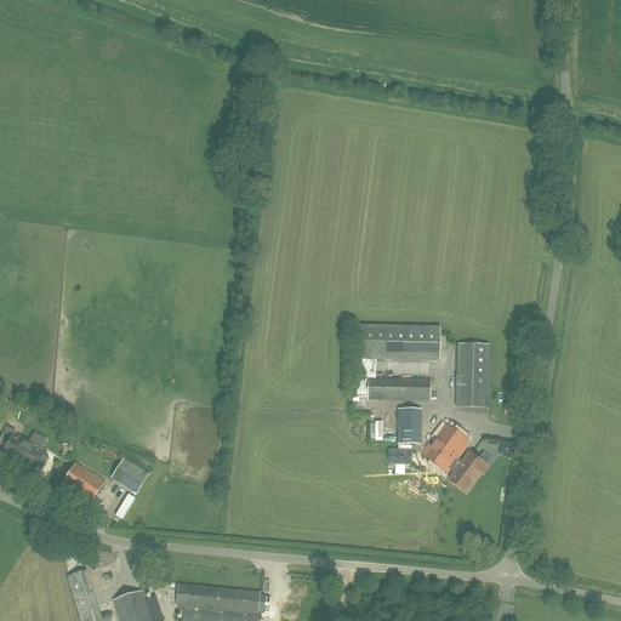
[(440,328),(359,326),(359,359),(439,360),(440,328)]
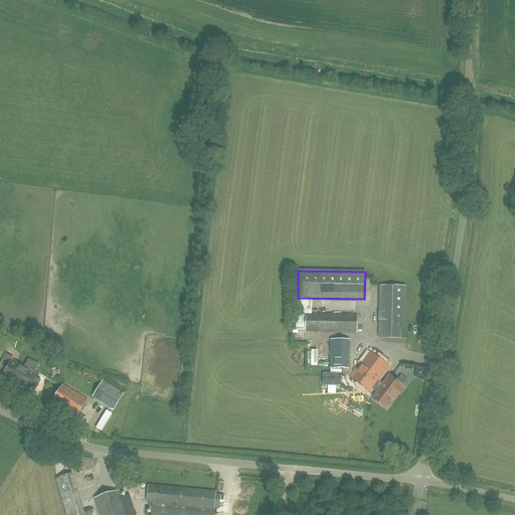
[(380,286),(379,337),(404,338),(405,286),(380,286)]
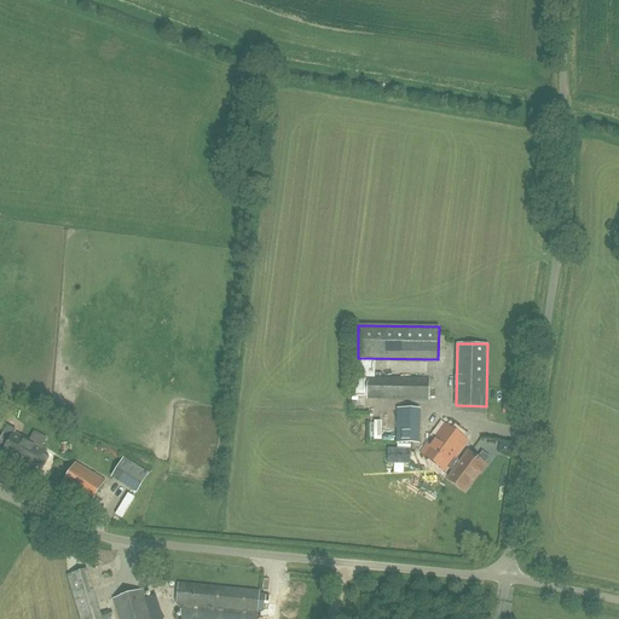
[(429,399),(429,379),(366,377),(366,399),(429,399)]
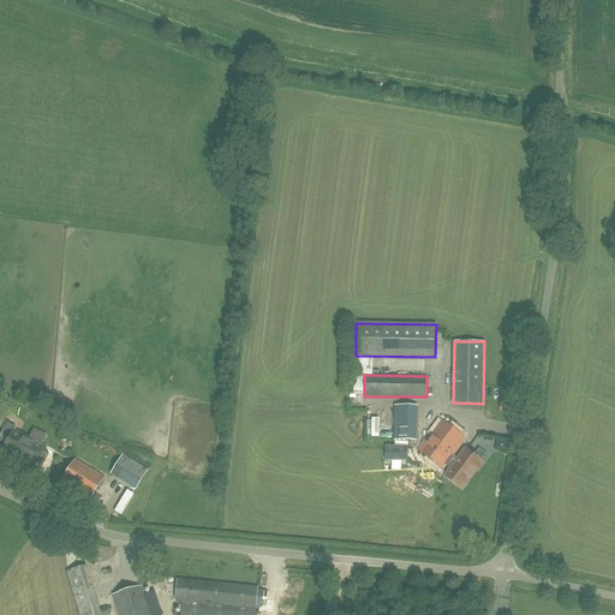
[(417,406),(395,406),(394,440),(416,440),(417,406)]
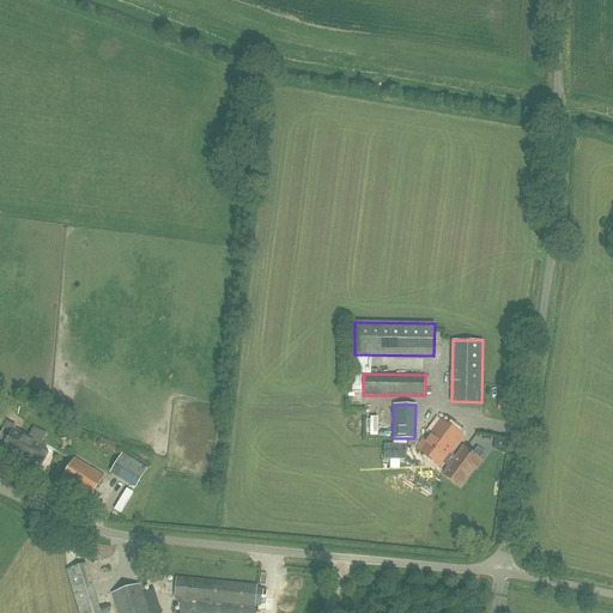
[(426,443),(419,451),(441,467),(444,462),(450,454),(462,437),(441,420),(424,442),(426,443)]
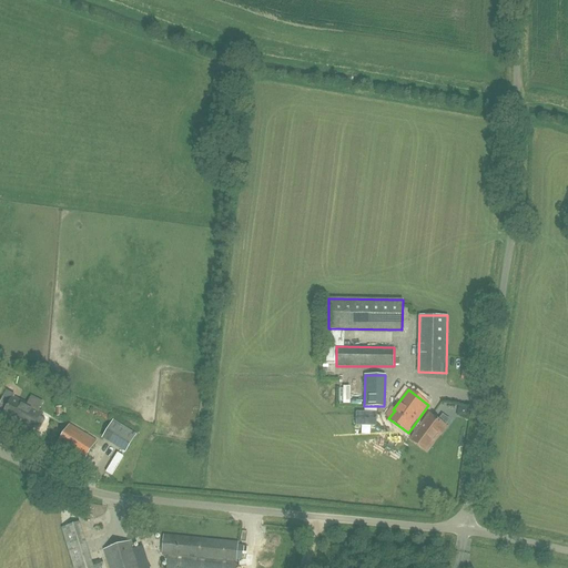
[(7,391),(0,402),(0,411),(4,413),(3,415),(31,430),(33,428),(39,430),(44,419),(39,416),(41,413),(38,412),(43,402),(31,395),(26,405),(12,397),(13,395),(7,391)]
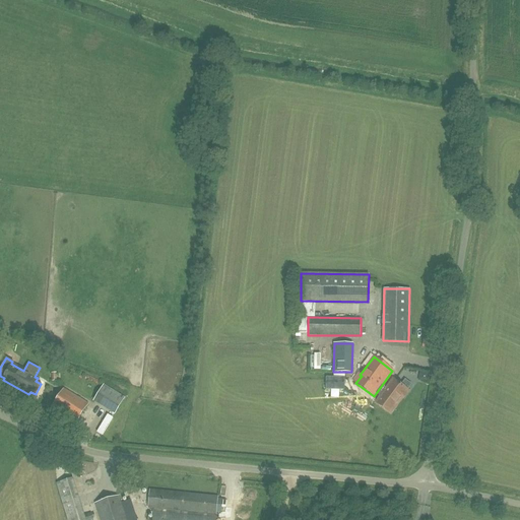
[(381,396),(377,402),(390,412),(400,399),(402,395),(404,397),(409,390),(393,379),(387,388),(382,385),(377,392),(381,396)]
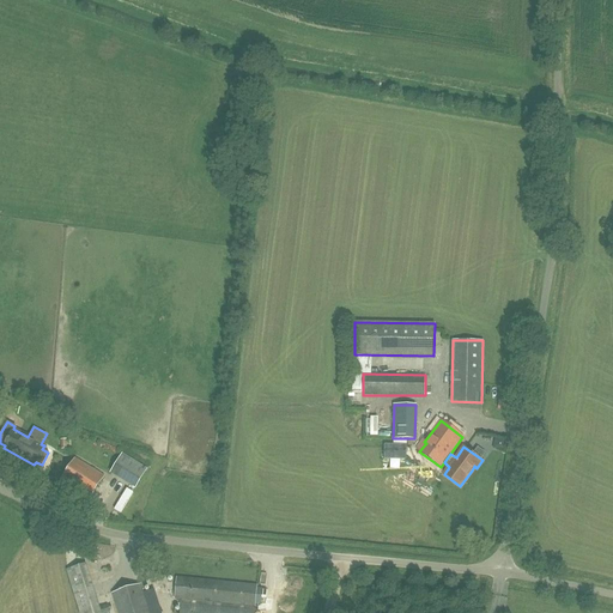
[(147,468),(122,454),(114,467),(139,481),(147,468)]
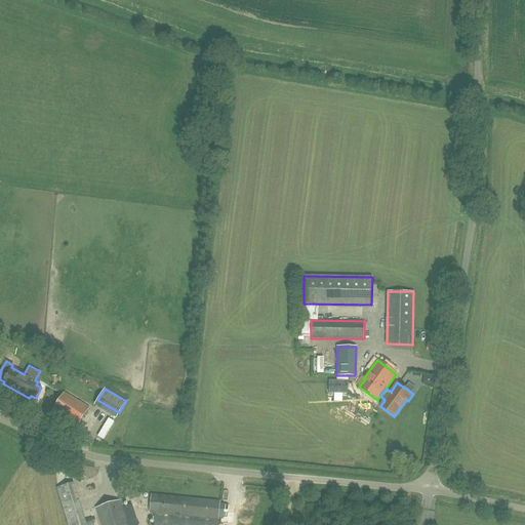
[(78,426),(89,407),(64,393),(53,411),(78,426)]
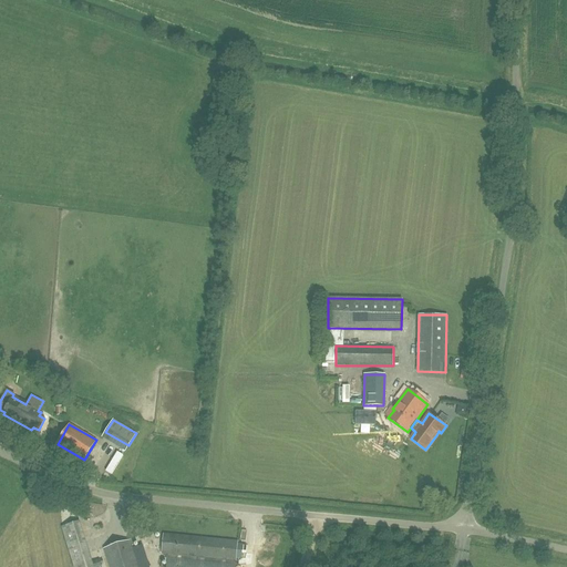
[(93,566),(80,522),(61,527),(73,566),(93,566)]
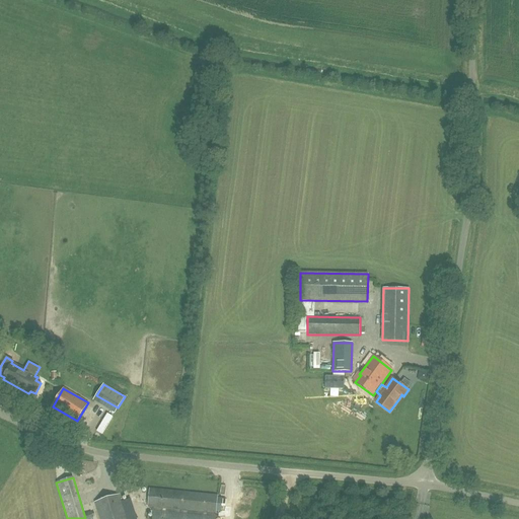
[(150,489),(148,507),(151,507),(150,511),(153,511),(152,518),(215,518),(216,517),(218,518),(218,514),(216,514),(216,513),(216,512),(221,512),(222,498),(217,498),(218,496),(150,489)]
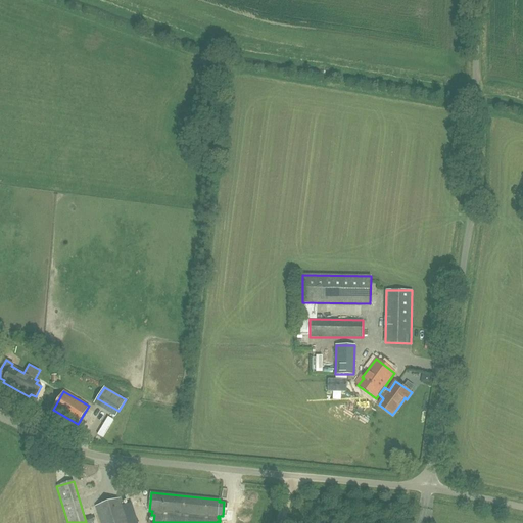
[(127,522),(120,498),(96,506),(100,522),(127,522)]
